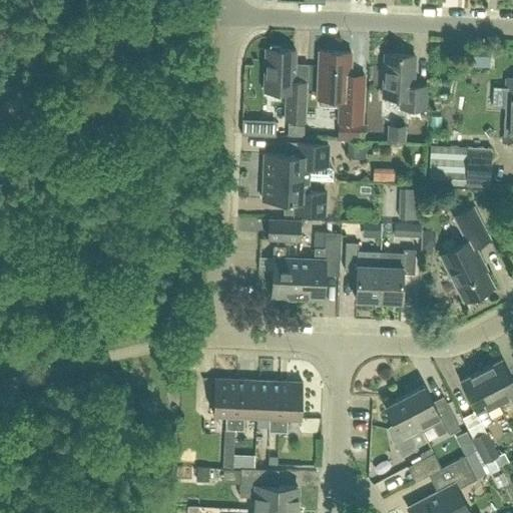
[(286,91),(285,107),(285,120),(305,121),(306,81),(294,80),(295,49),(265,48),(263,90),(286,91)]
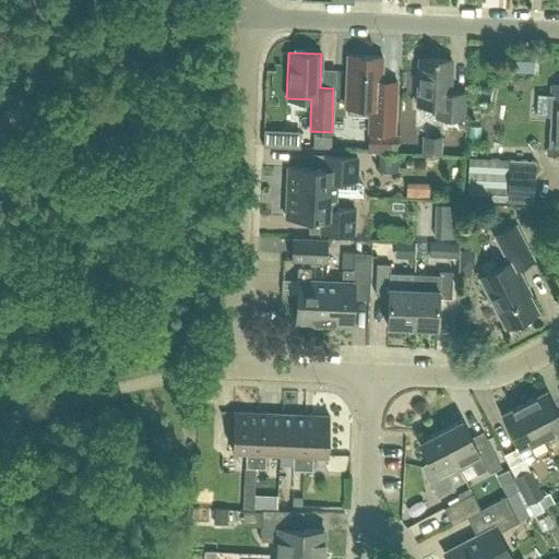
[(396,81),(395,81),(381,80),(382,56),(347,55),(345,107),(369,108),(368,132),(394,133),(396,81)]
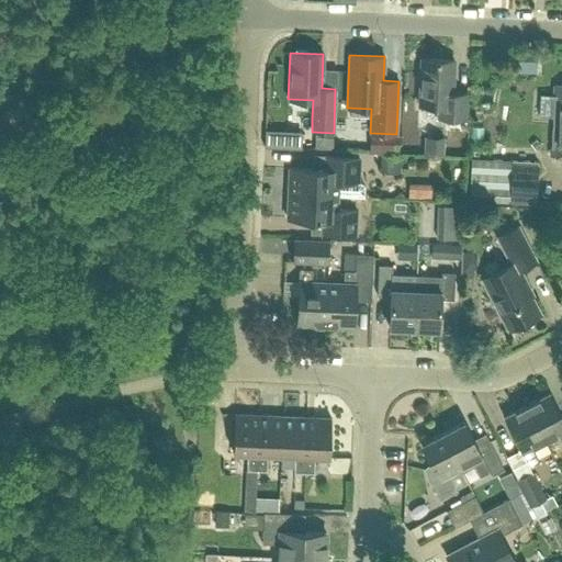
[(453,59),(420,58),(418,104),(438,105),(438,117),(465,119),(467,92),(452,92),(453,59)]
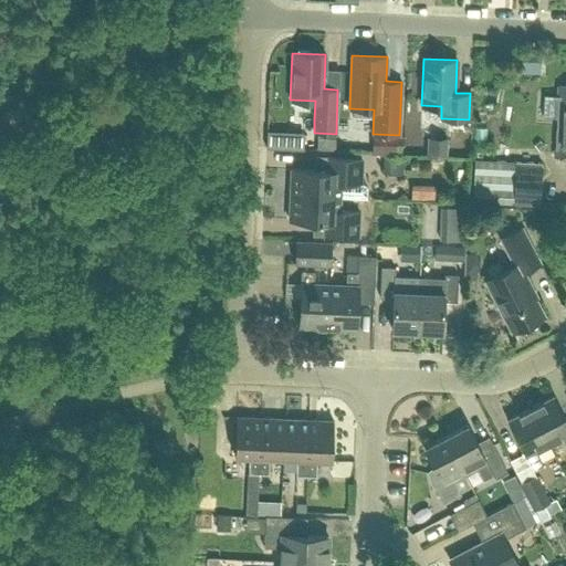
[(565,86),(558,85),(555,156),(565,156),(565,86)]
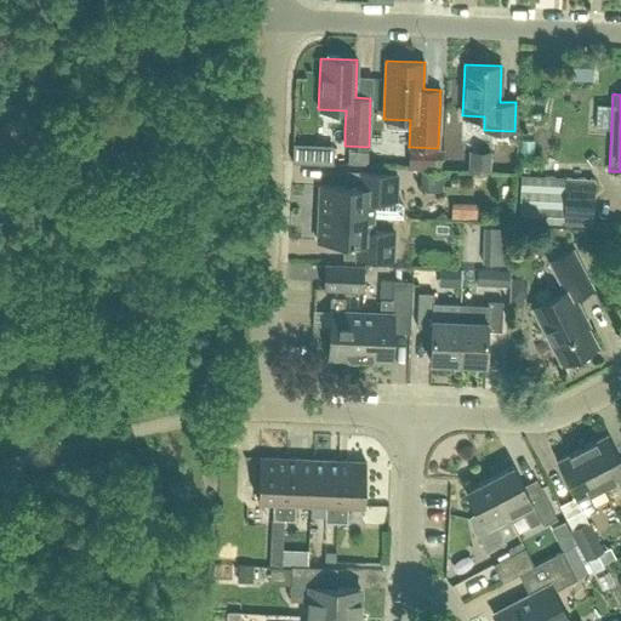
[(368,149),(349,148),(348,163),(368,164),(368,149)]
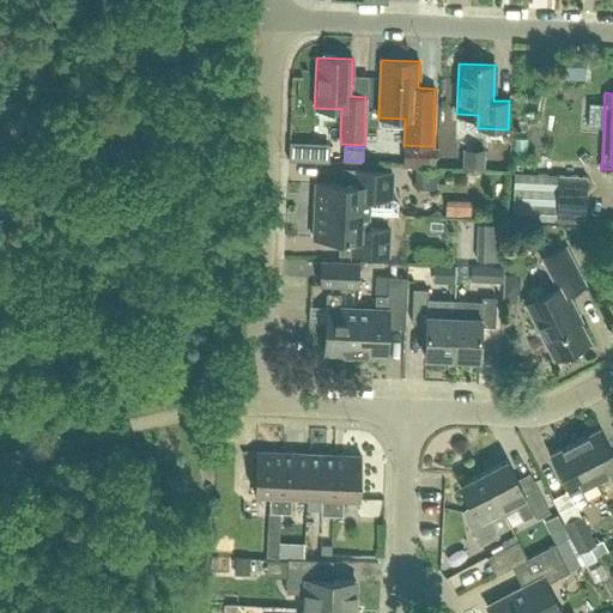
[(317,210),(368,212),(396,213),(398,202),(394,199),(390,199),(392,171),(354,169),(353,184),(315,182),(315,186),(319,186),(317,210)]
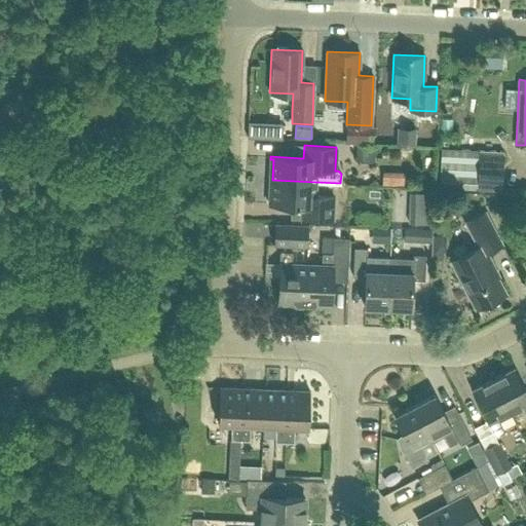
[(502,150),(441,147),(439,188),(501,190),(502,150)]
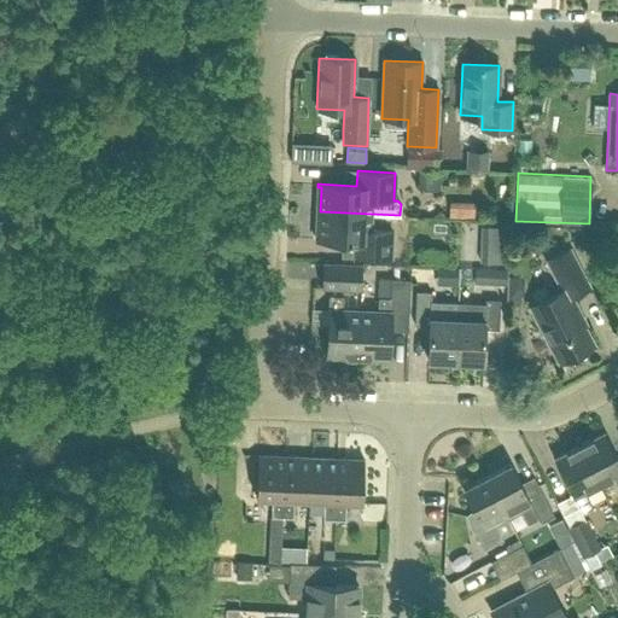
[(453,211),(476,210),(476,197),(453,198),(453,211)]
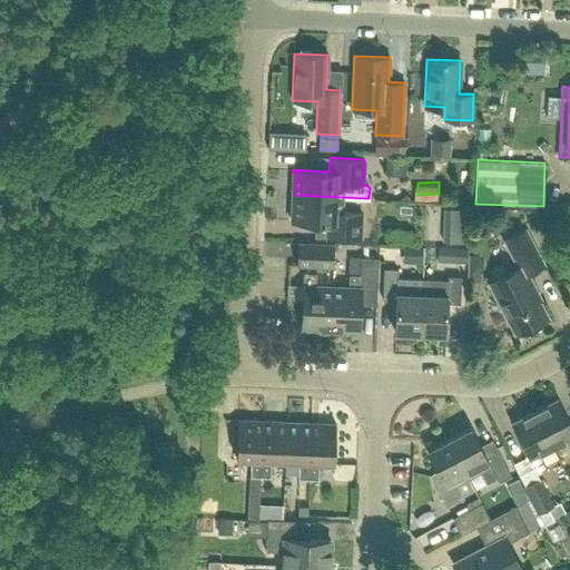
[(342,197),(292,195),(292,196),(295,196),(294,218),(291,218),(291,220),(326,223),(325,236),(360,238),(362,213),(341,212),(342,197)]
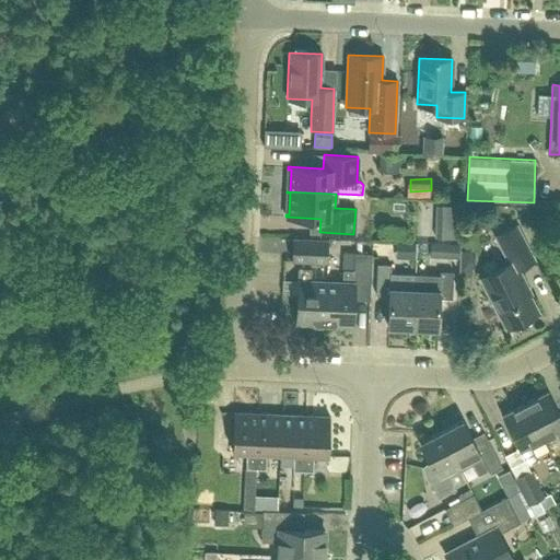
[(436,203),(435,236),(455,237),(456,205),(436,203)]
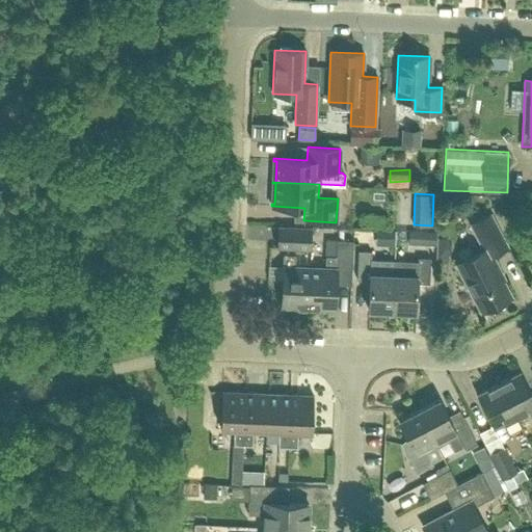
[(397,217),(396,205),(384,205),(384,197),(345,197),(345,218),(397,217)]
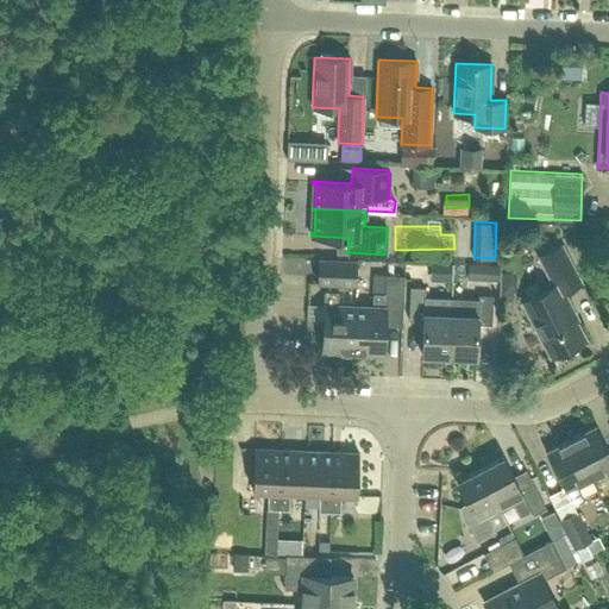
[(521,302),(550,357),(585,338),(572,313),(575,312),(564,292),(582,282),(562,244),(538,256),(553,286),(521,302)]
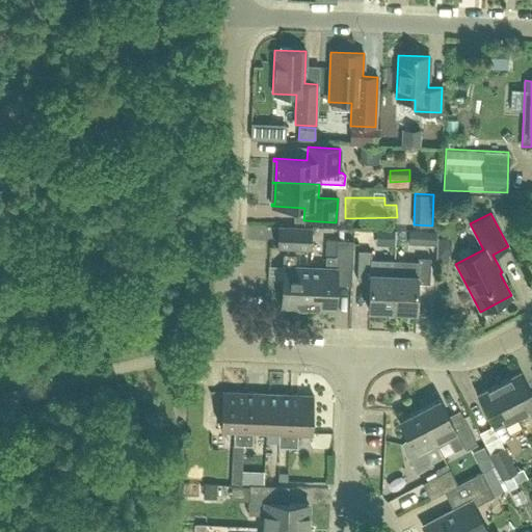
[(310,228),(276,225),(275,247),(309,249),(310,228)]
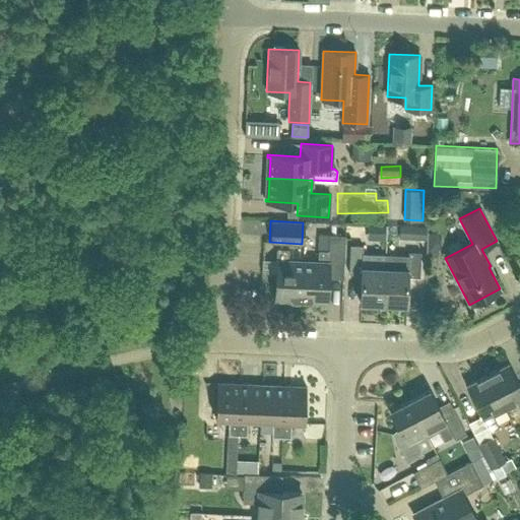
[(369,220),(355,222),(358,237),(371,236),(369,220)]
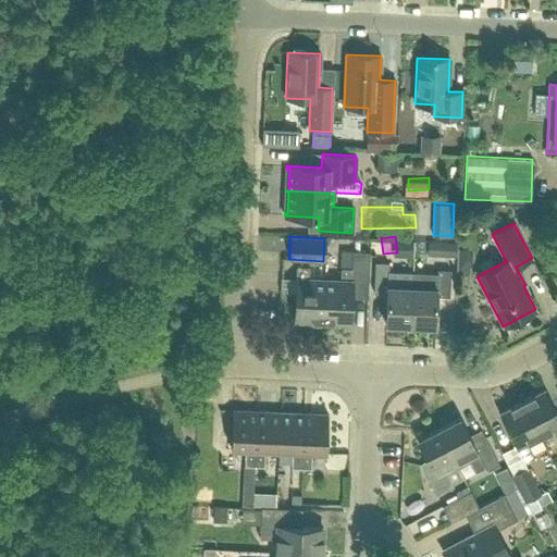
[(418,261),(459,261),(459,239),(432,238),(432,239),(418,239),(418,261)]
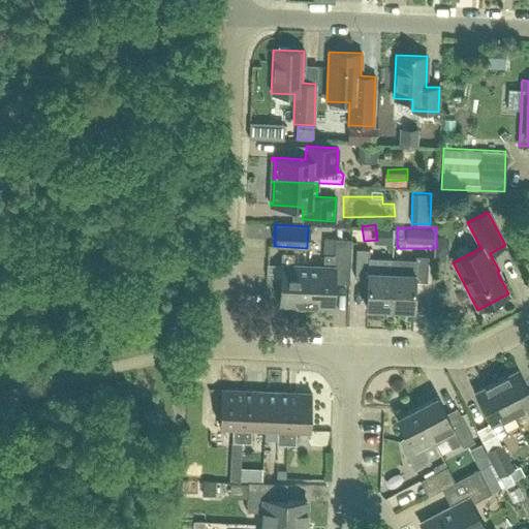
[(265,266),(266,236),(254,236),(253,266),(265,266)]
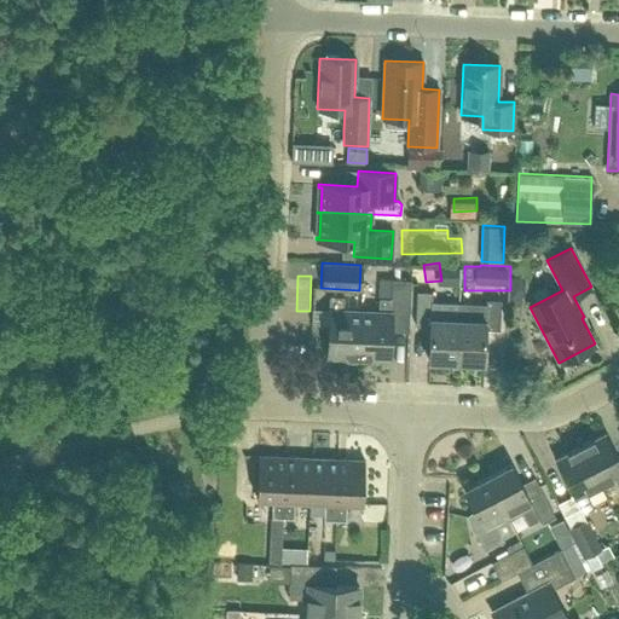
[(379,311),(360,311),(358,357),(389,358),(391,328),(408,328),(410,279),(392,279),(391,299),(379,298),(379,311)]
